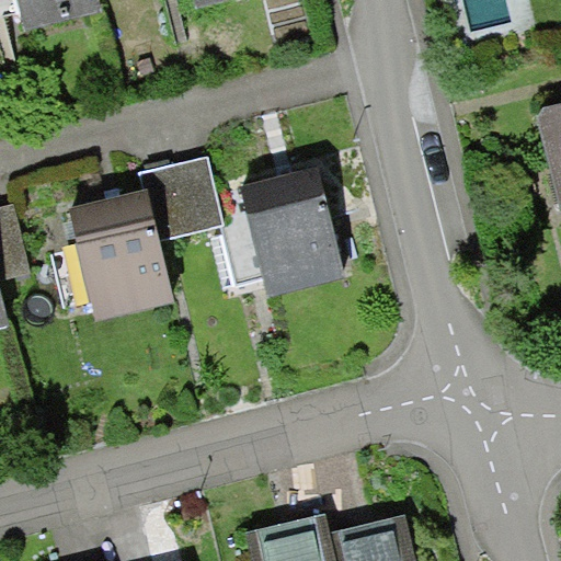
[(15,0),(23,33),(103,13),(99,0),(15,0)]
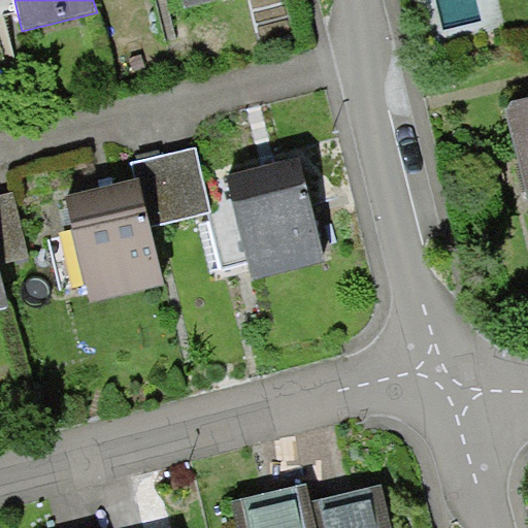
[(193,0),(195,10),(248,0),(193,0)]
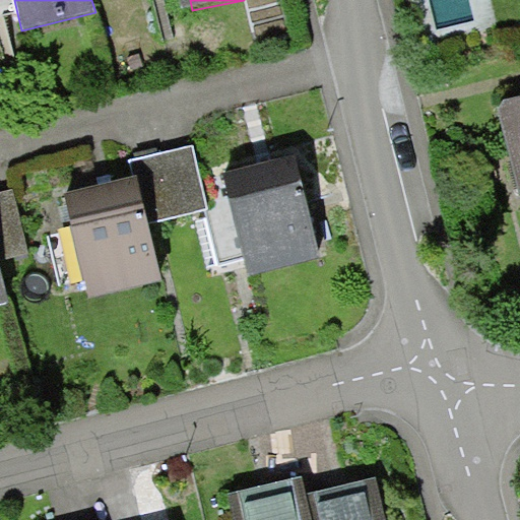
[(519,99),(503,104),(519,179),(519,99)]
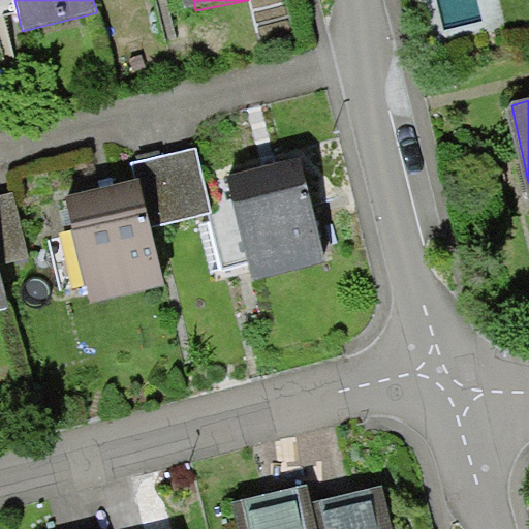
[(132,160),(136,179),(148,227),(211,213),(195,146),(132,160)]
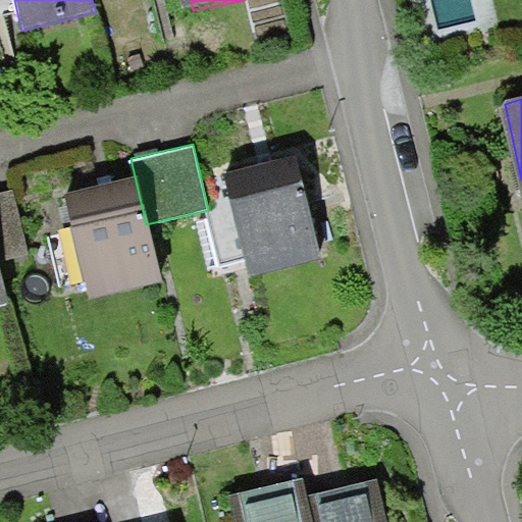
[(297,156),(226,171),(251,274),(320,258),(297,156)]
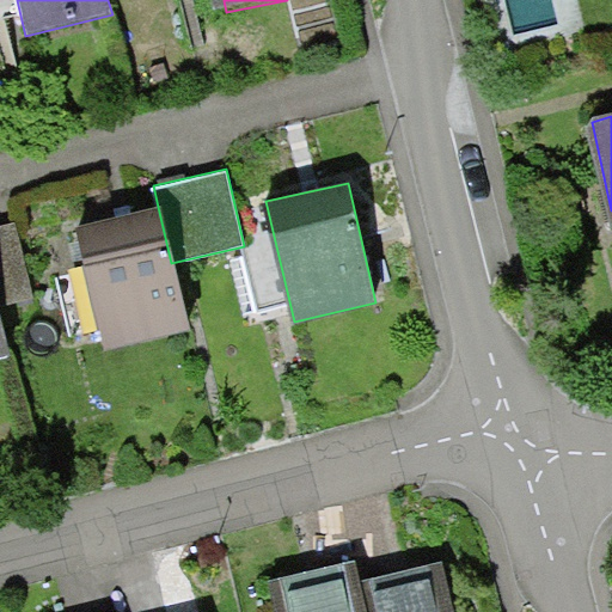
[(158,207),(77,227),(106,350),(189,331),(171,263),(158,207)]
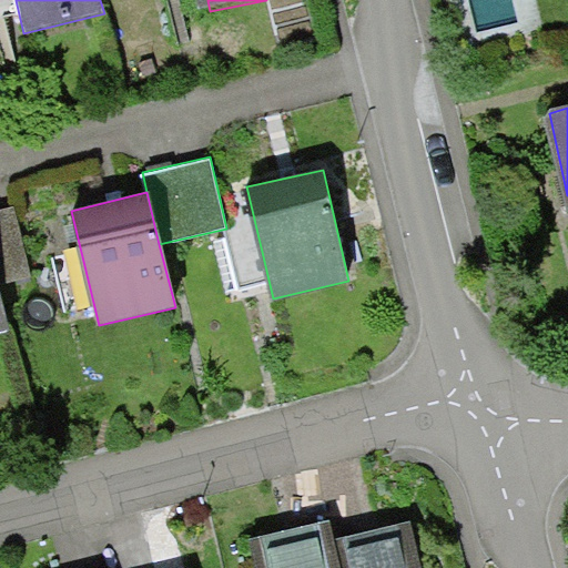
[(12,205),(0,209),(0,284),(30,277),(12,205)]
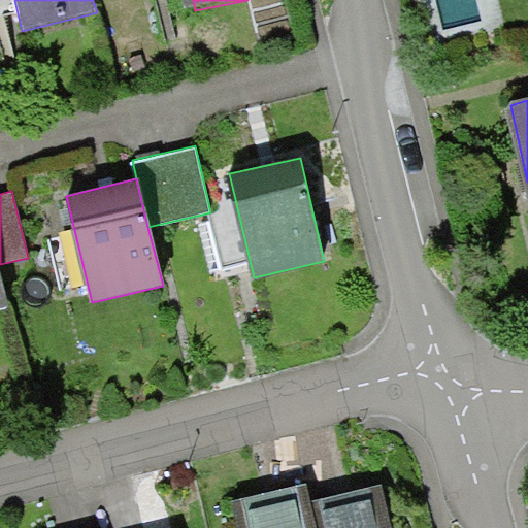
[(0,307),(9,306),(0,268),(0,307)]
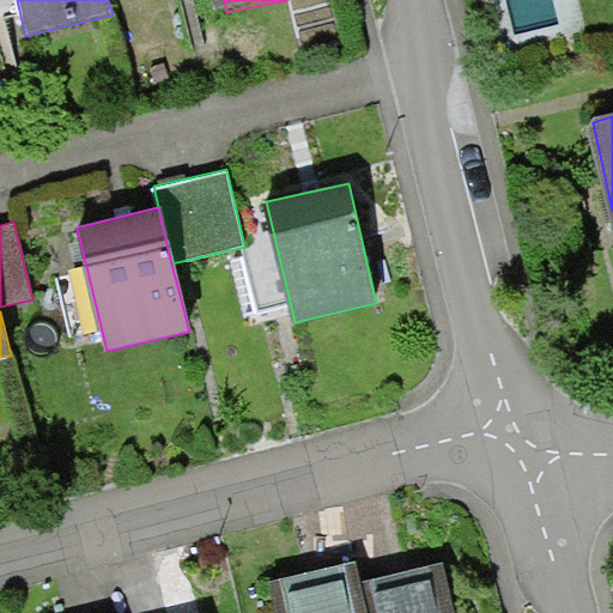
[(369,566),(281,587),(287,612),(480,612),(471,569),(375,592),(369,566)]
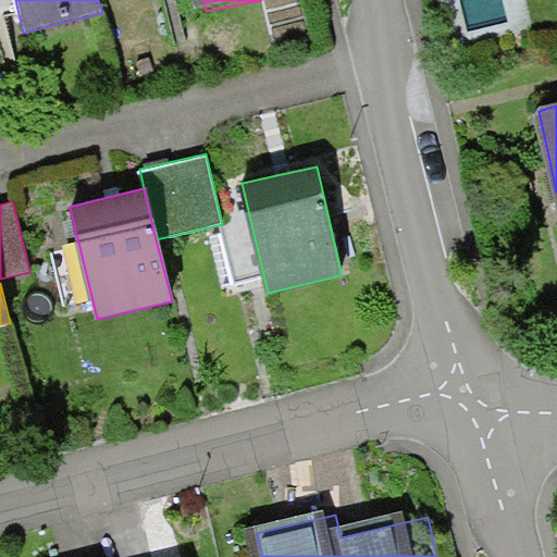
All buildings are outlined.
